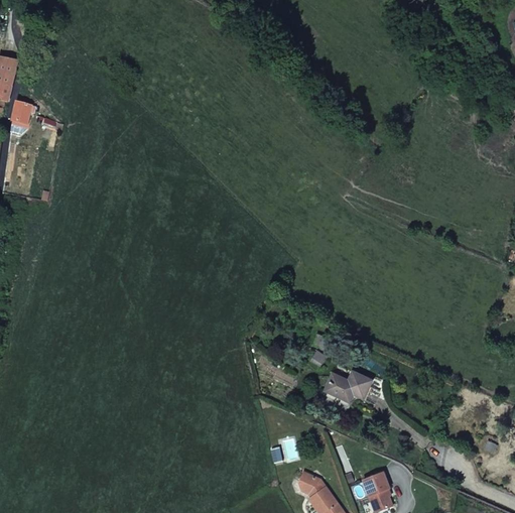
[(0,81),(11,85),(17,59),(0,54),(0,81)]
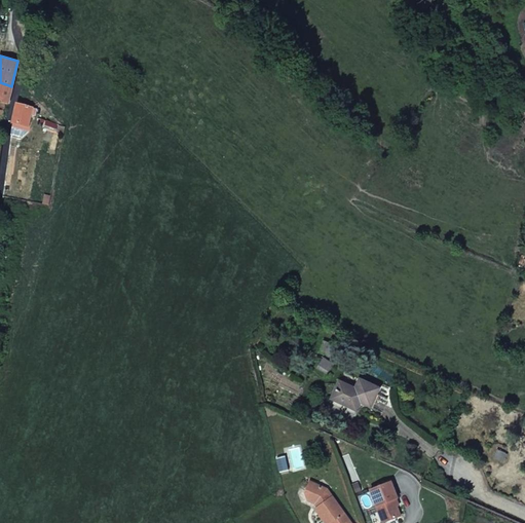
[(0,114),(2,113),(3,102),(7,102),(11,86),(0,82),(0,114)]
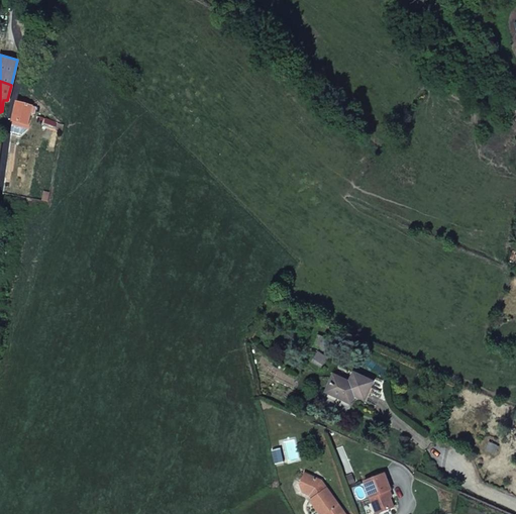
[(31,103),(16,99),(12,118),(26,122),(31,103)]
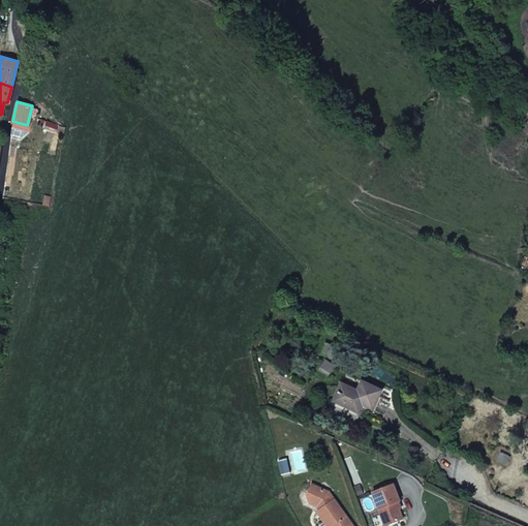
[(320,351),(339,359),(343,348),(324,341),(320,351)]
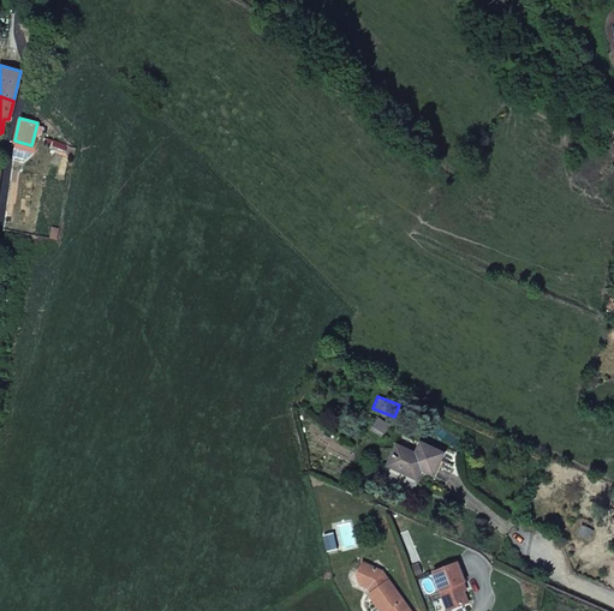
[(395,443),(386,462),(415,475),(419,467),(431,473),(441,453),(419,441),(413,451),(395,443)]
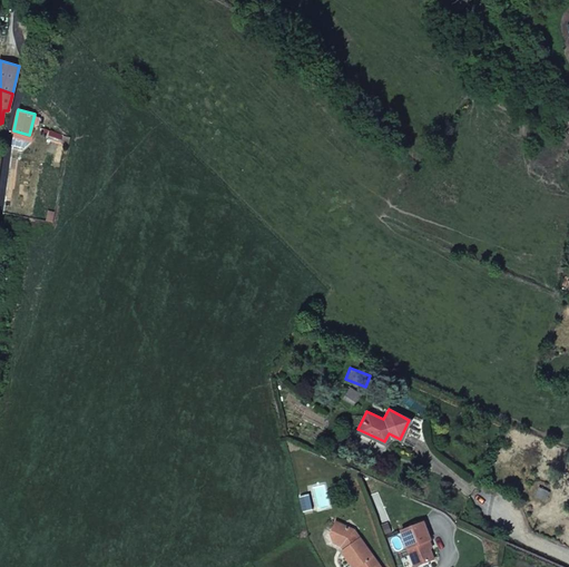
[(381,566),(353,528),(349,530),(346,526),(334,519),(329,530),(332,539),(340,543),(342,547),(339,549),(352,566),(355,565),(356,566),(381,566)]
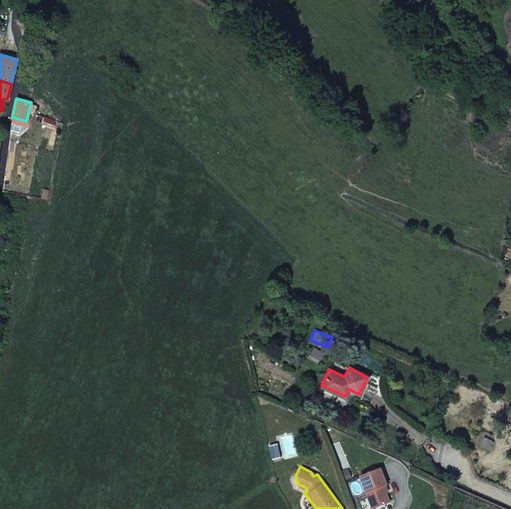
[(359,475),(372,507),(389,500),(383,484),(386,483),(380,466),(359,475)]
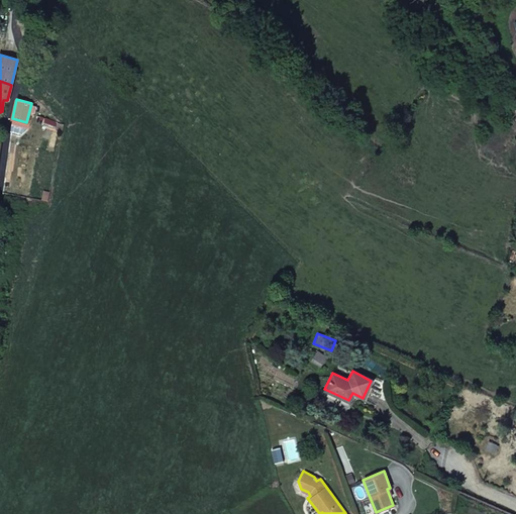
All buildings are outlined.
